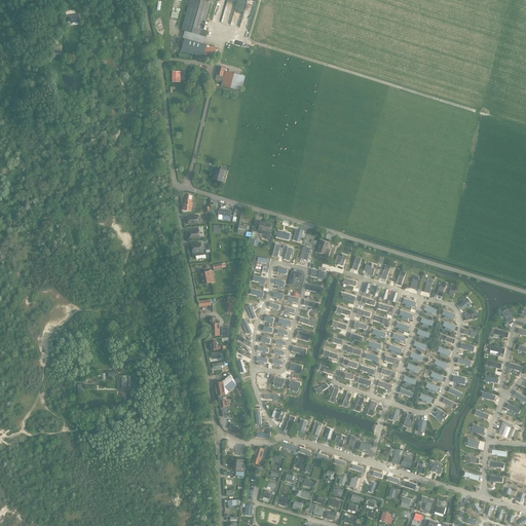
[(202,44),(204,37),(207,31),(202,30),(210,3),(197,0),(189,0),(181,30),(184,31),(182,38),(184,39),(181,50),(198,55),(198,59),(201,60),(203,55),(213,58),(216,48),(202,44)]
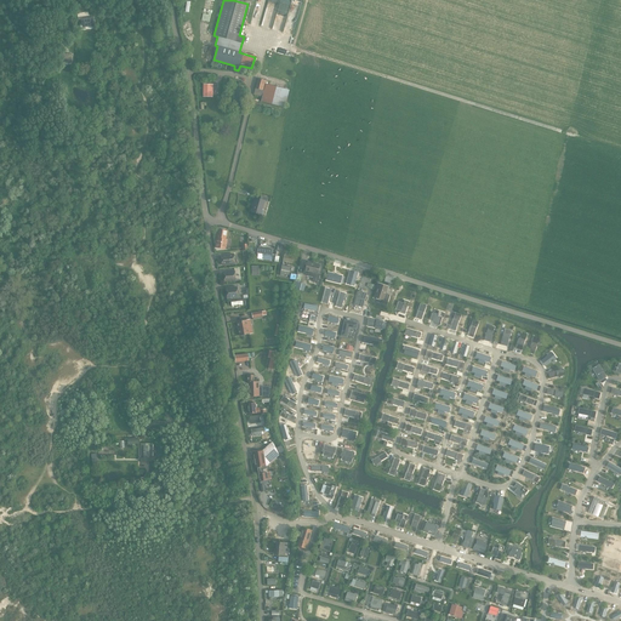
[(262,27),(272,29),(275,10),(266,7),(262,27)]
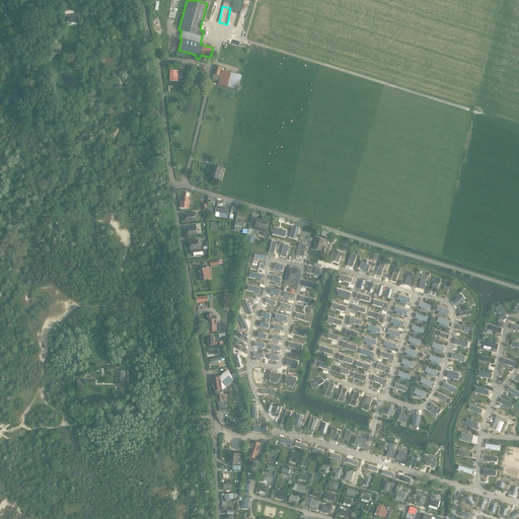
[(241,75),(222,71),(222,68),(216,66),(212,79),(219,81),(218,85),(237,90),(241,75)]
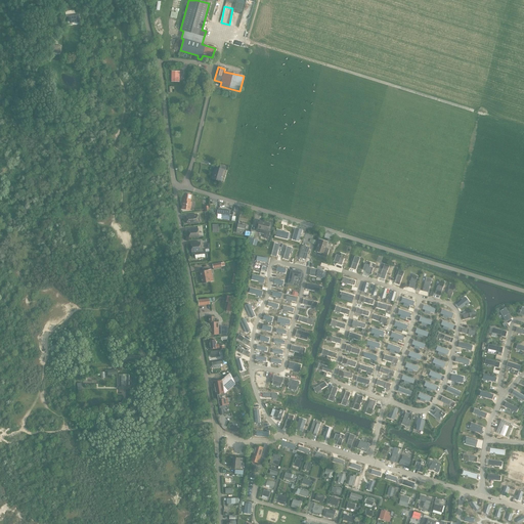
[(171,71),(171,82),(179,82),(179,72),(171,71)]
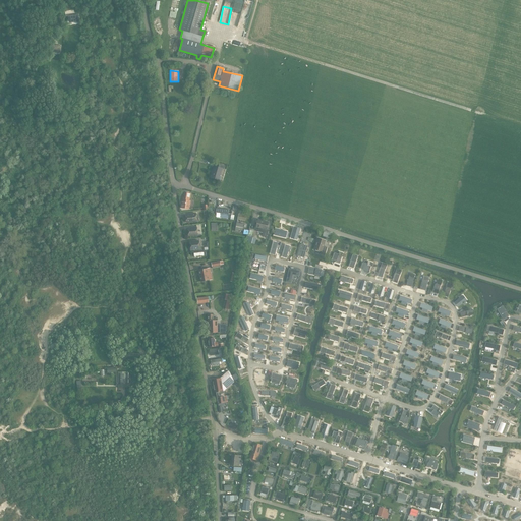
[(224,169),(225,166),(219,164),(218,167),(214,166),(211,178),(219,180),(222,169),(224,169)]
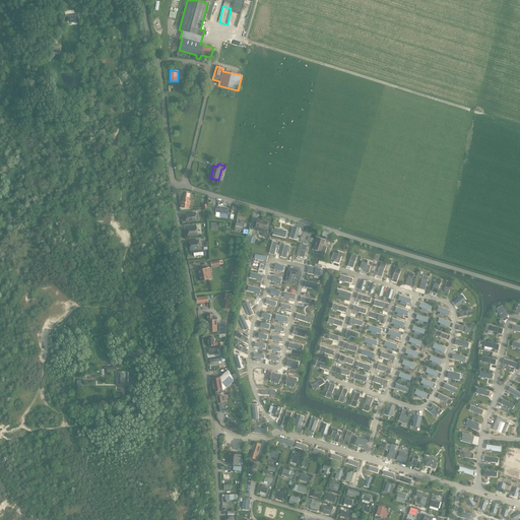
[(181,199),(180,207),(189,209),(190,200),(188,200),(189,193),(187,193),(182,192),(181,199)]
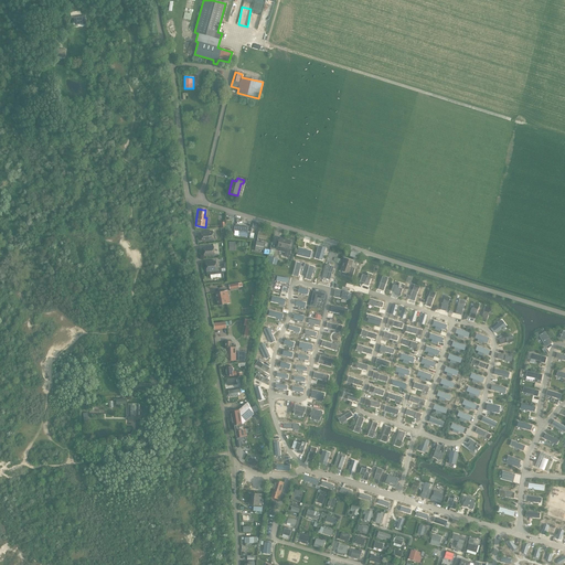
[(234,226),(234,231),(240,231),(238,236),(247,237),(249,237),(249,233),(247,232),(247,227),(234,226)]
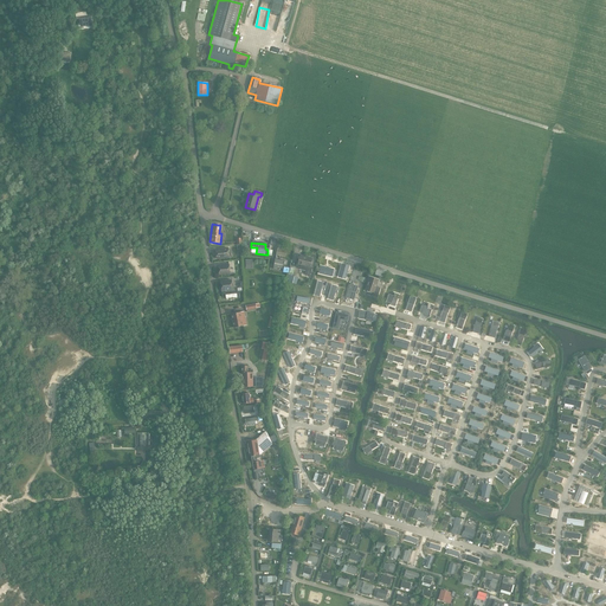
[(226,249),(216,250),(217,258),(227,258),(226,249)]
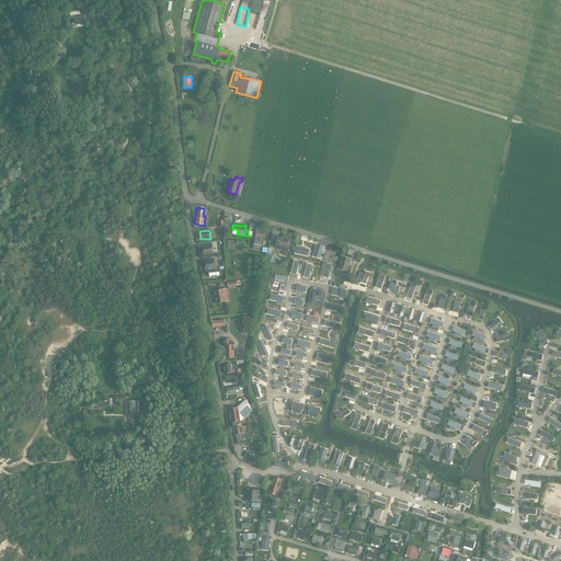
[(277,237),(275,244),(278,245),(277,250),(283,251),(282,254),(287,255),(289,248),(286,247),(288,240),(288,239),(277,237)]
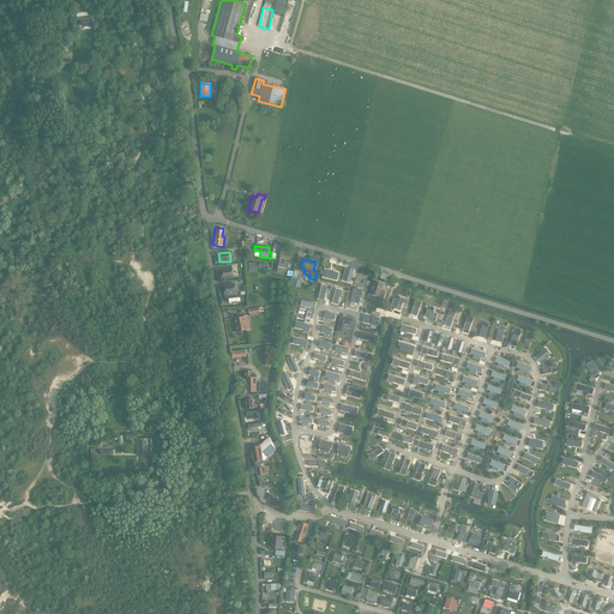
[(278,263),(276,272),(281,274),(281,271),(286,272),(287,264),(278,263)]
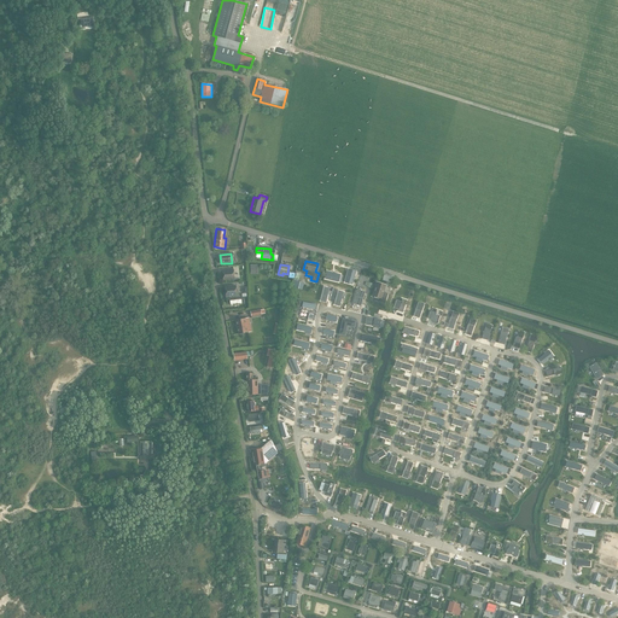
[(233,269),(222,270),(223,280),(234,279),(233,269)]
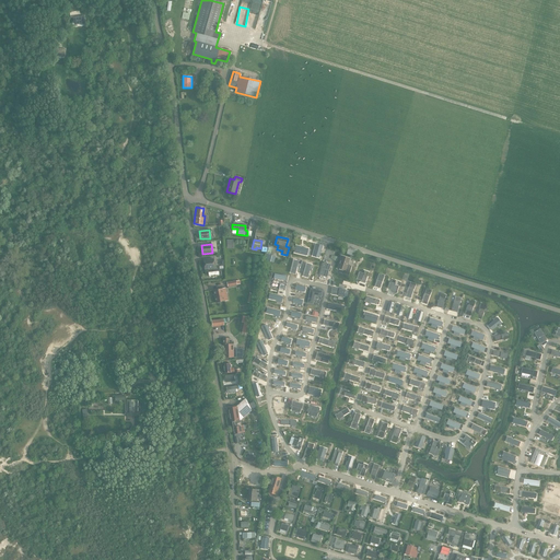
[(316,244),(313,256),(319,258),(323,246),(319,245),(318,245),(316,244)]
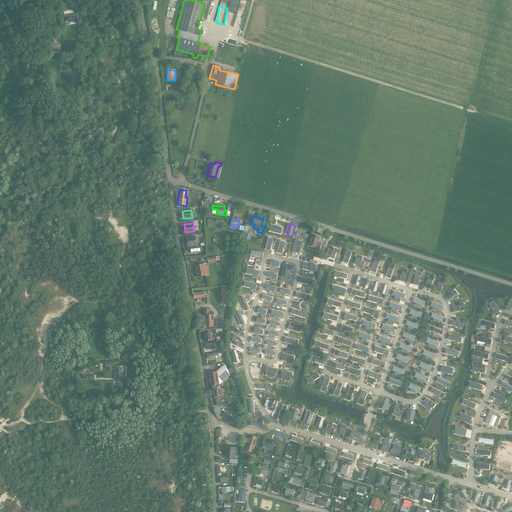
[(271,225),(269,231),(280,234),(281,231),(281,230),(282,228),(271,225)]
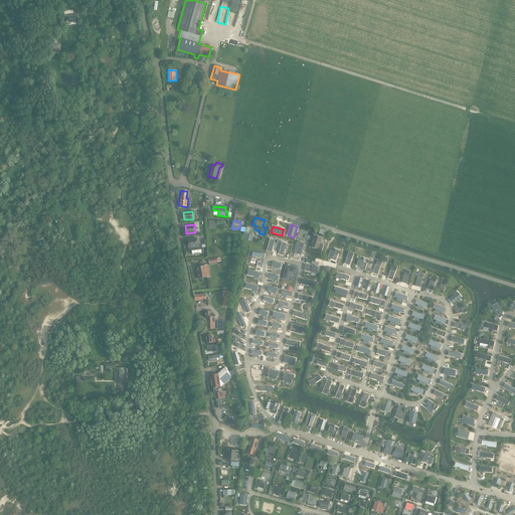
[(245,234),(244,238),(252,240),(253,236),(248,235),(250,229),(247,228),(245,234)]
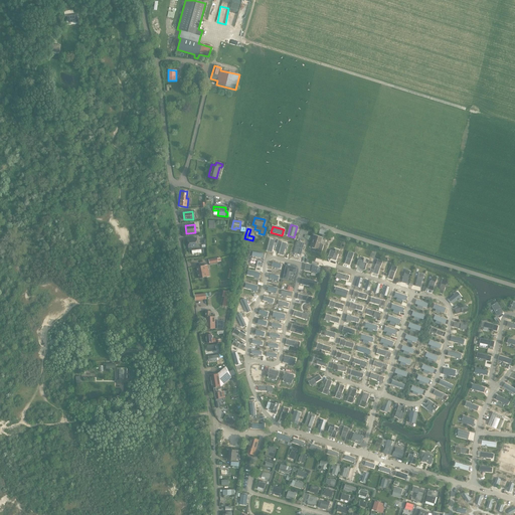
[(314,235),(310,247),(318,249),(317,252),(321,253),(323,245),(320,244),(321,238),(314,235)]
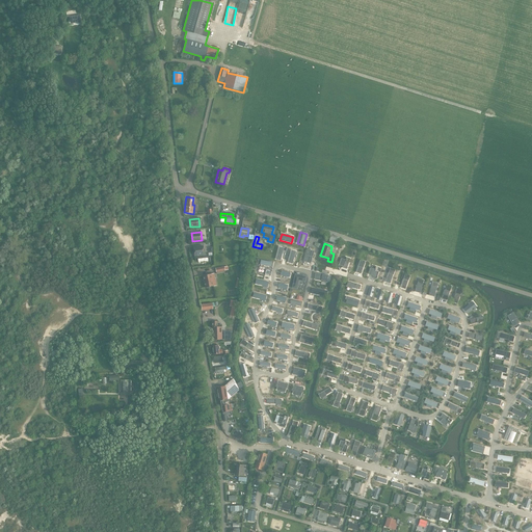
[(203,246),(193,247),(194,256),(204,255),(203,246)]
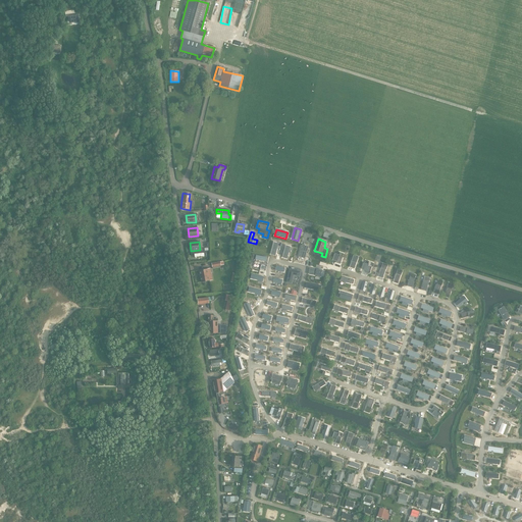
[(302,245),(298,257),(304,258),(308,247),(302,245)]
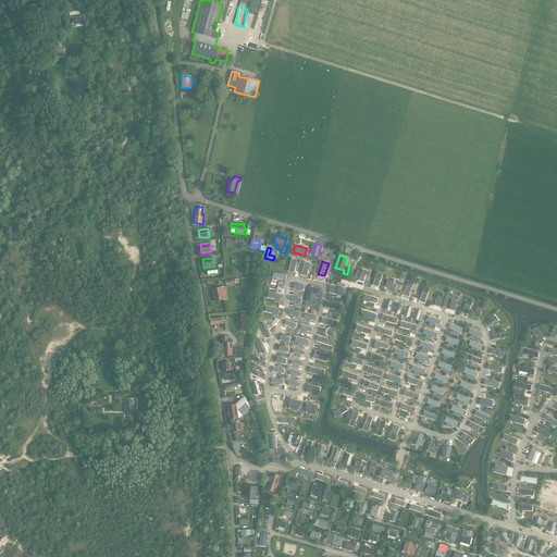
[(358,270),(355,277),(359,279),(359,281),(363,282),(367,271),(362,270),(362,272),(358,270)]
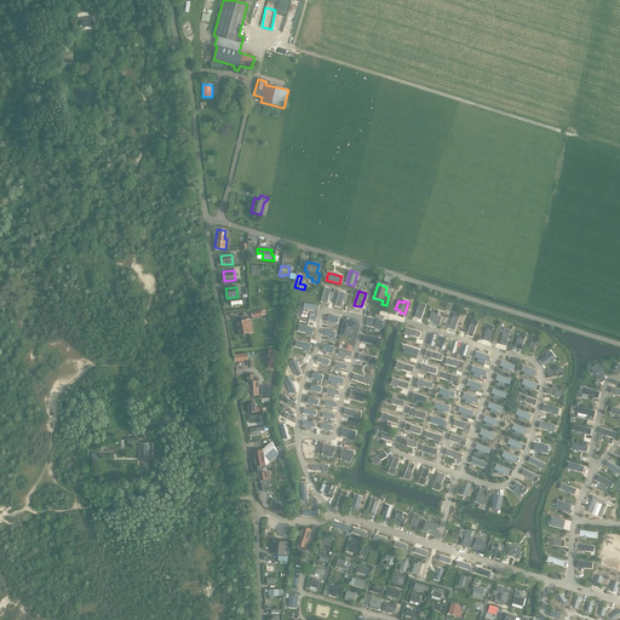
[(418,310),(415,317),(420,320),(423,313),(425,305),(420,304),(418,310)]
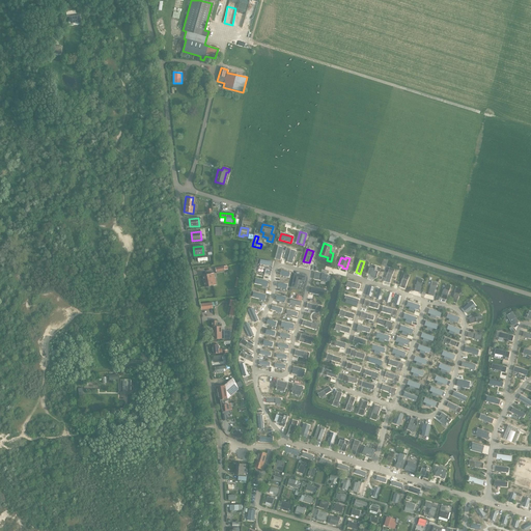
[(370,267),(368,274),(372,275),(371,277),(375,279),(380,268),(375,267),(374,269),(370,267)]
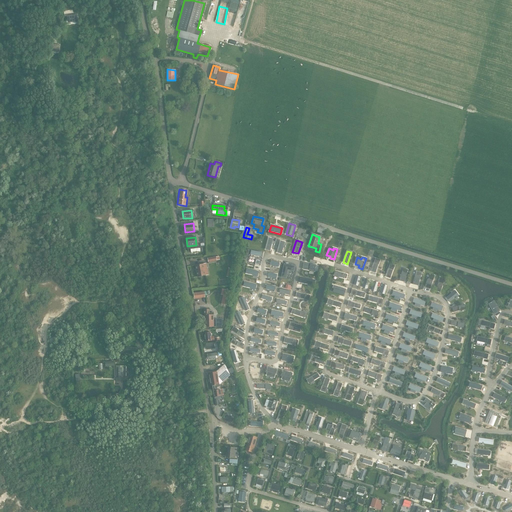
[(375,258),(371,271),(375,273),(378,265),(380,260),(375,258)]
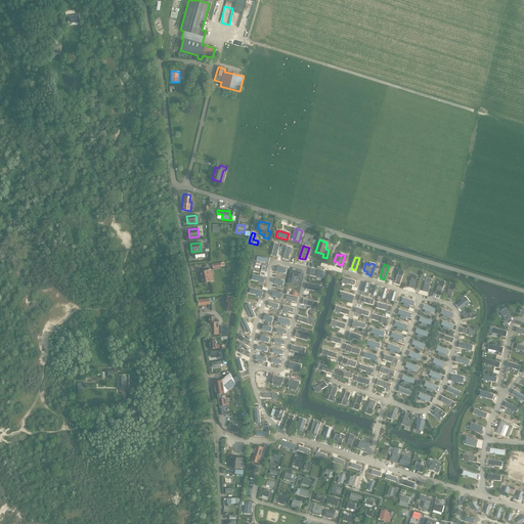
[(211,269),(200,271),(202,284),(210,282),(209,273),(212,273),(211,269)]
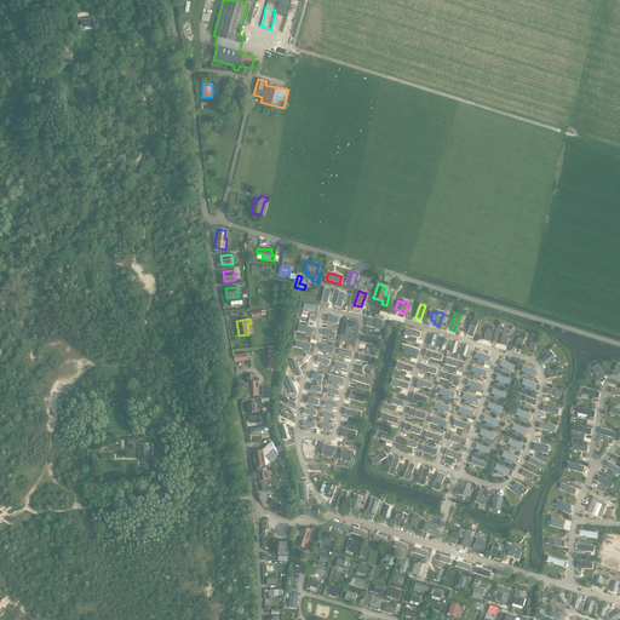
[(368,319),(367,326),(380,328),(382,325),(382,323),(382,321),(368,319)]
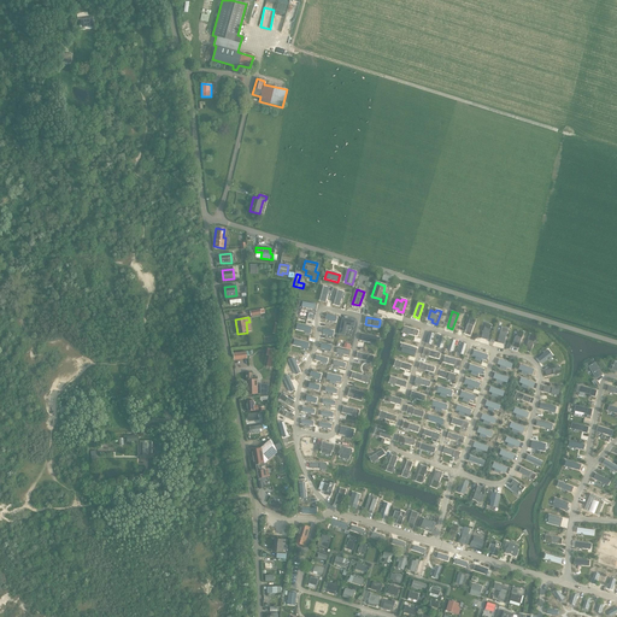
[(342,318),(339,334),(340,334),(344,335),(345,335),(346,325),(353,327),(354,322),(342,318)]
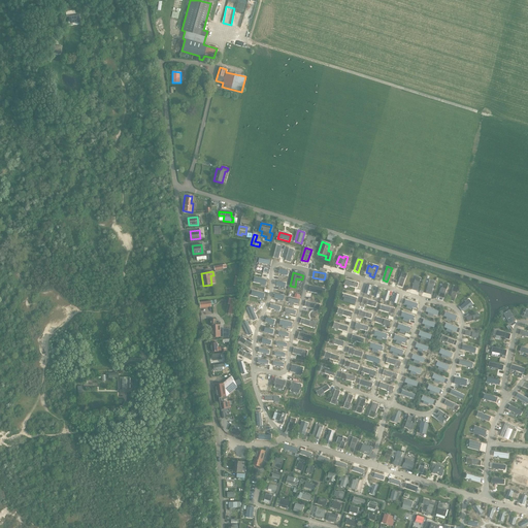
[(402,272),(398,286),(402,287),(405,278),(406,273),(402,272)]
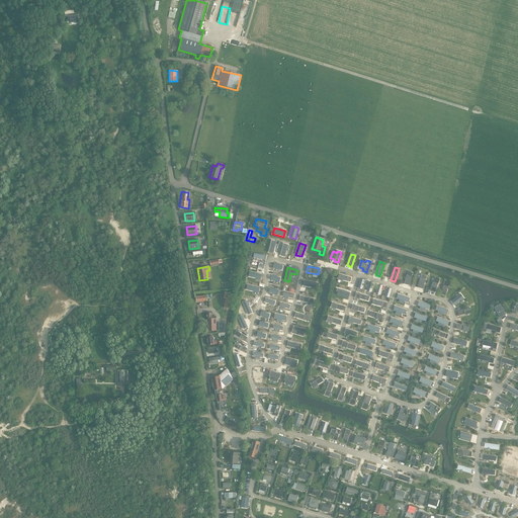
[(435,277),(430,290),(435,292),(438,284),(439,279),(435,277)]
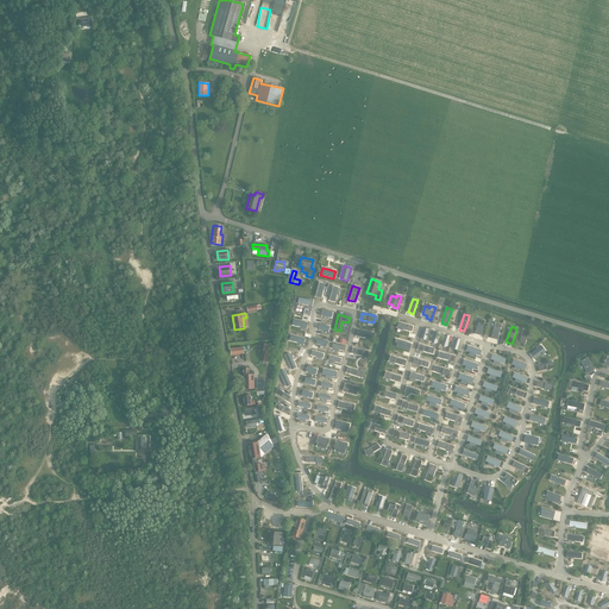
[(521,336),(519,346),(523,347),(526,338),(527,338),(528,332),(523,330),(521,336)]
